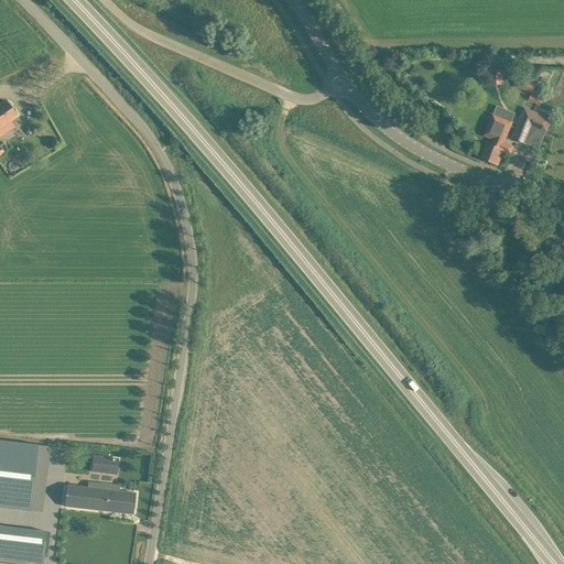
[(501,69),(491,71),(491,86),(502,85),(501,69)]
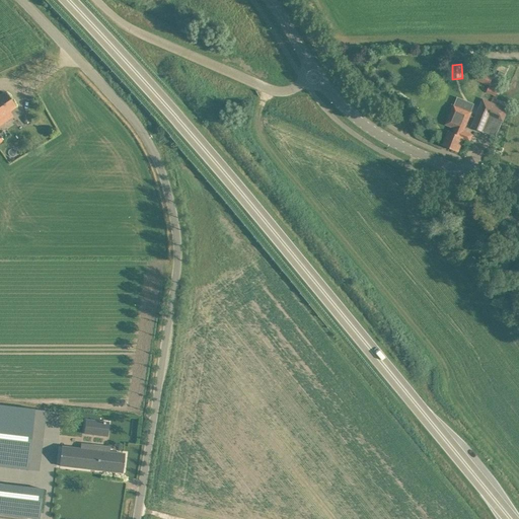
[(475,80),(490,86),(493,78),(478,72),(475,80)]
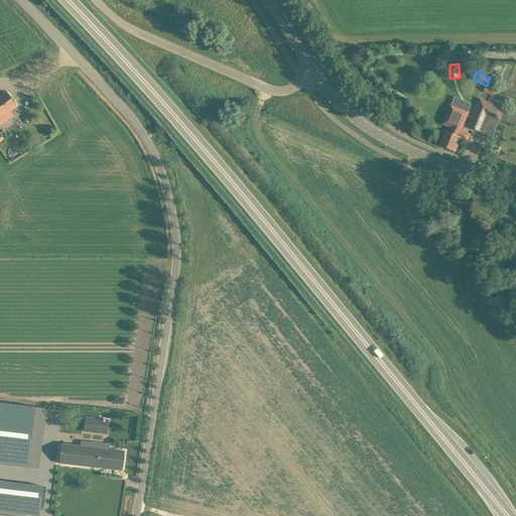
[(486,86),(484,92),(493,96),(495,90),(486,86)]
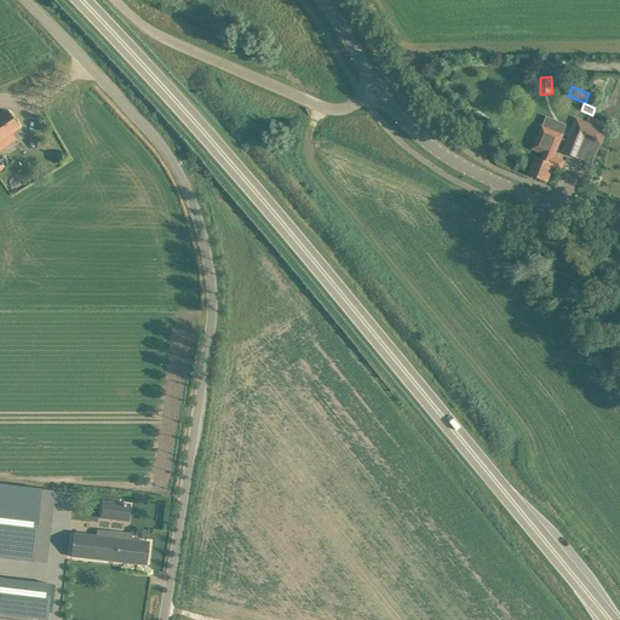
[(6,110),(0,114),(0,141),(9,136),(19,128),(6,110)]
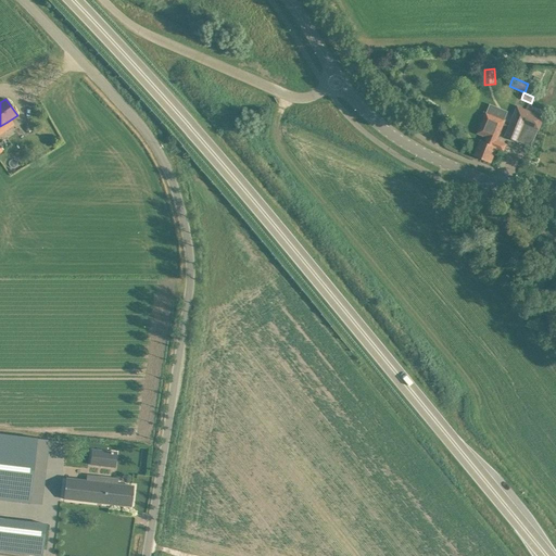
[(516,108),(509,127),(505,137),(518,141),(518,140),(530,146),(536,129),(539,130),(543,117),(516,108)]
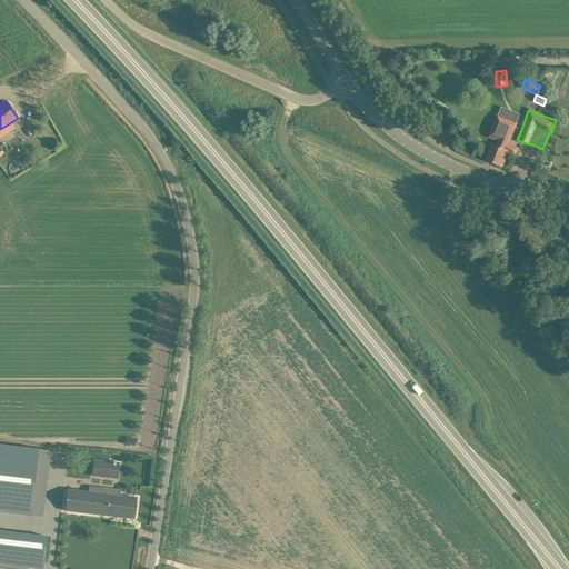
[(490,149),(486,159),(502,167),(508,152),(515,155),(518,148),(508,143),(508,142),(511,133),(516,123),(498,117),(497,117),(489,137),(493,139),(499,141),(497,146),(491,145),(490,149)]
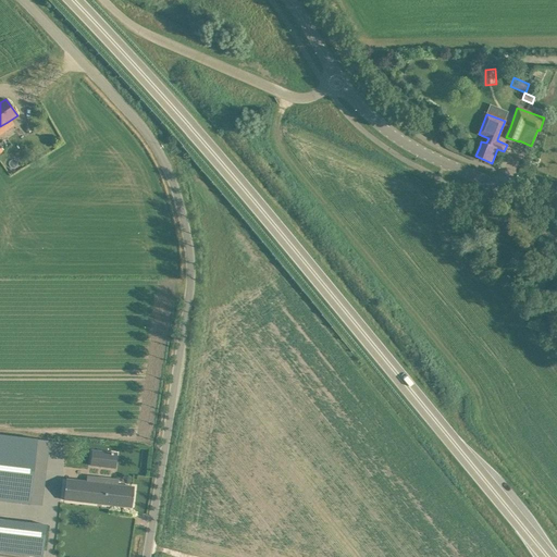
[(481,227),(472,217),(466,222),(474,233),(481,227)]
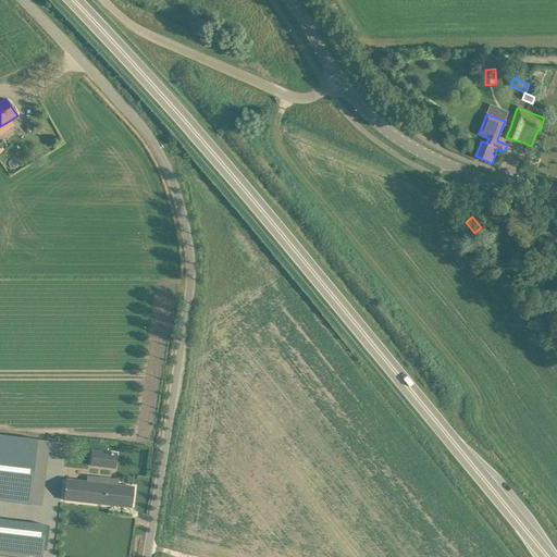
[(0,434),(0,499),(29,504),(37,440),(0,434)]
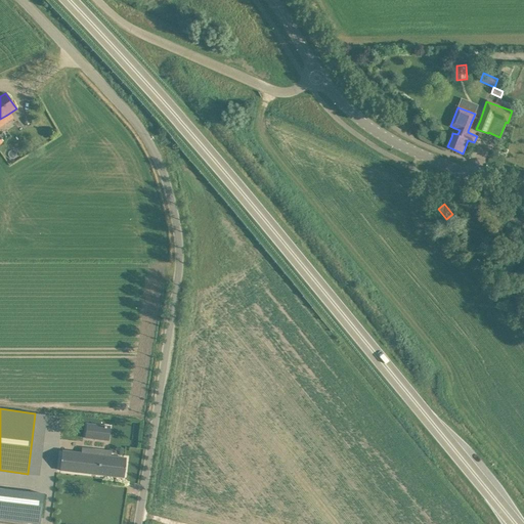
[(87,424),(85,438),(107,441),(110,426),(87,424)]
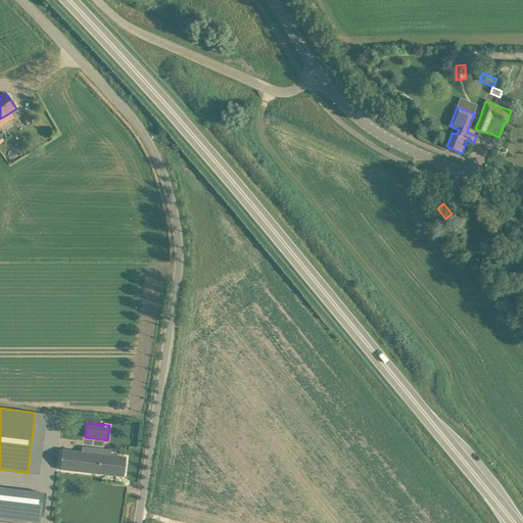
[(124,477),(126,458),(110,456),(110,450),(93,448),(93,454),(62,449),(59,469),(124,477)]
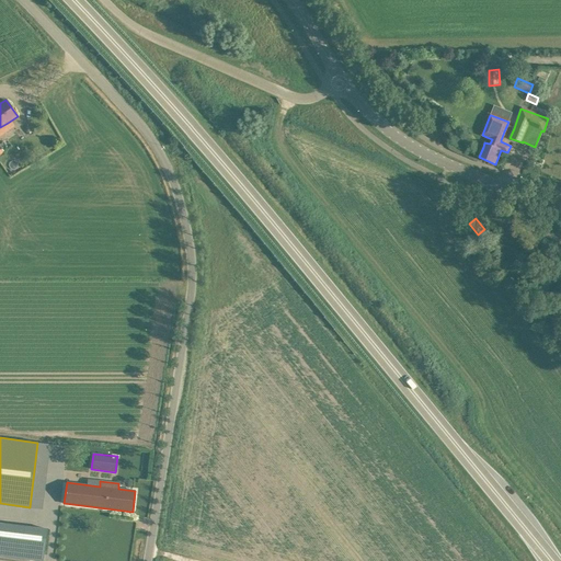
[(0,523),(0,556),(43,560),(46,528),(0,523)]
